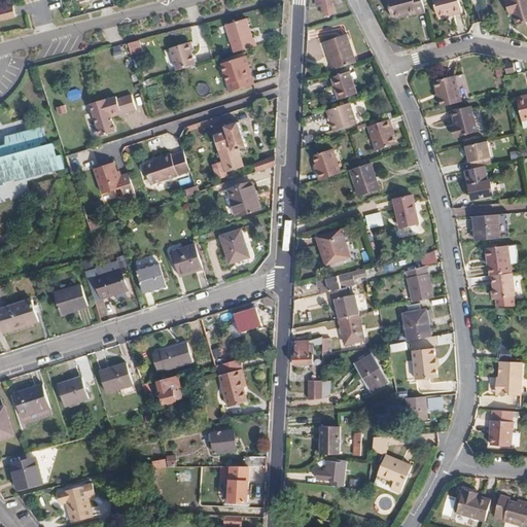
[(329,0),(314,0),(314,6),(321,5),(322,16),(332,15),(329,0)]
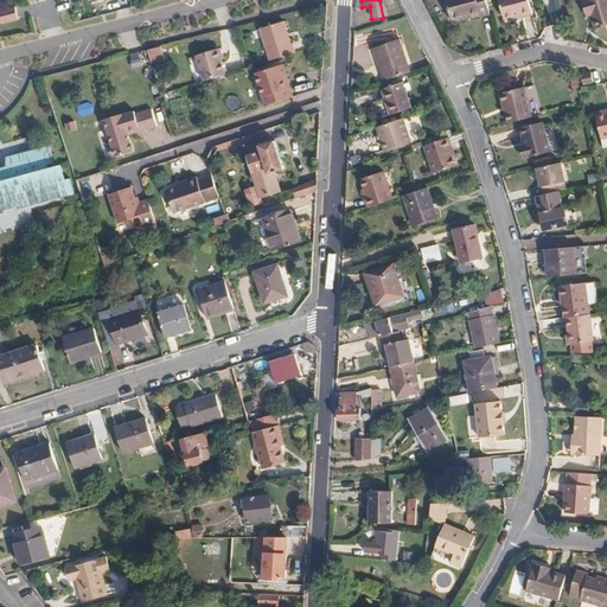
[(491,14),(486,0),(447,0),(453,20),(464,18),(470,16),(471,19),(481,16),(481,18),(491,14)]
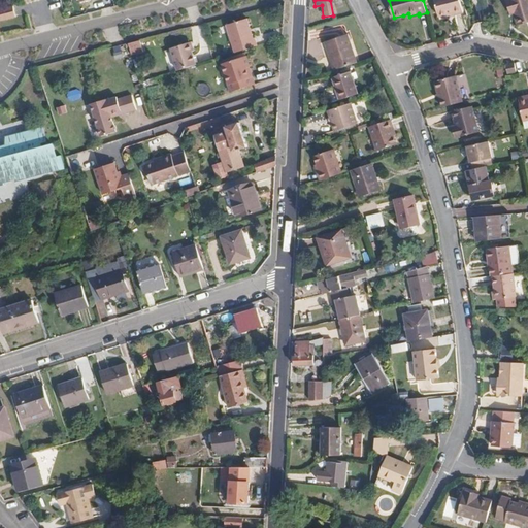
[(454,10),(456,12),(462,10),(459,0),(434,0),(438,14),(447,12),(448,13),(454,10)]
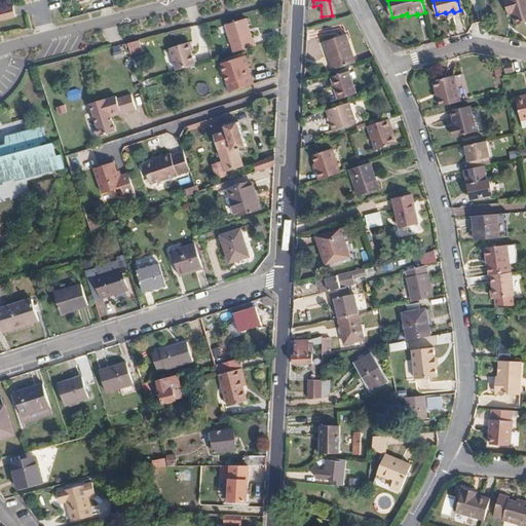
[(510,9),(511,13),(514,24),(525,21),(525,0),(502,0),(506,10),(510,9)]
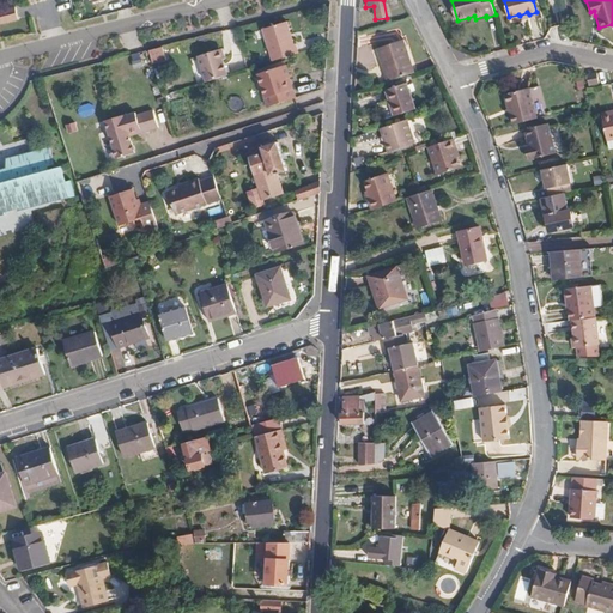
[(17,7),(0,11),(0,22),(19,17),(17,7)]
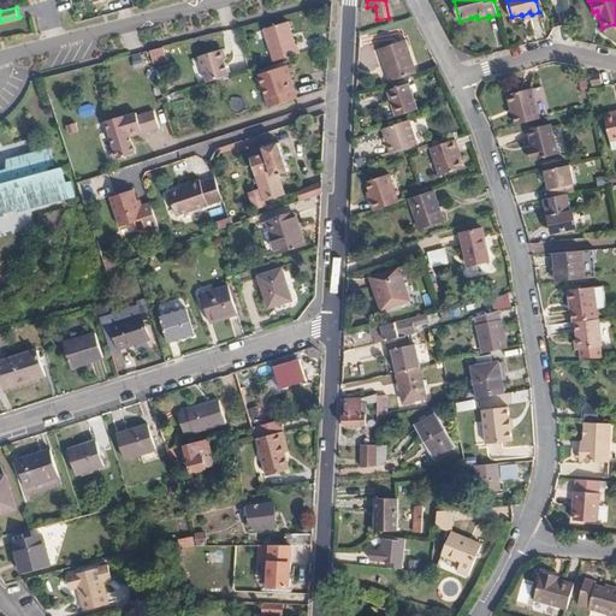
[(274,59),(301,51),(297,41),(295,41),(289,19),(265,28),(274,59)]
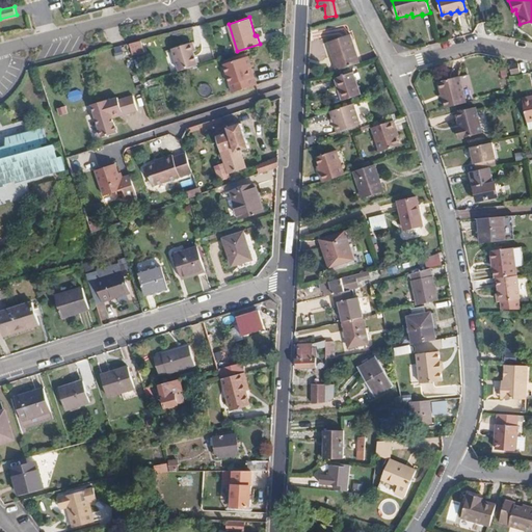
[(327,43),(336,71),(358,62),(350,34),(327,43)]
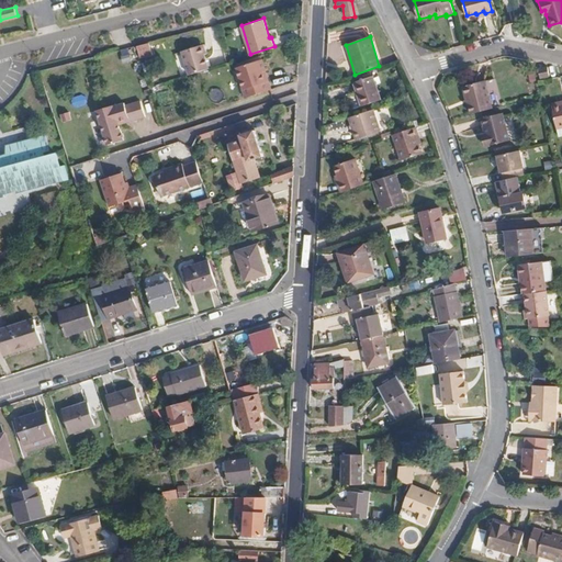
[(150,42),(136,46),(141,58),(155,54),(150,42)]
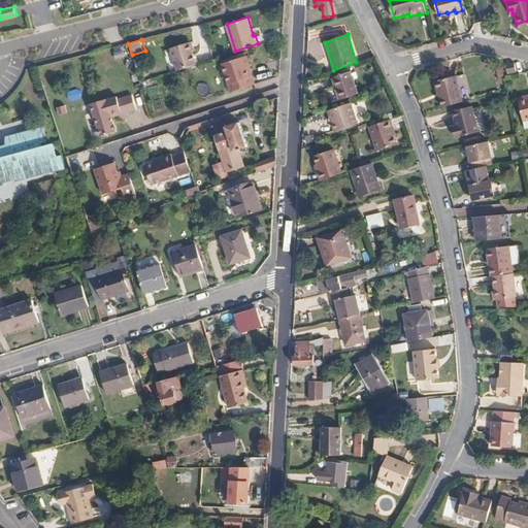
[(176,69),(195,63),(191,50),(189,40),(170,46),(176,69)]
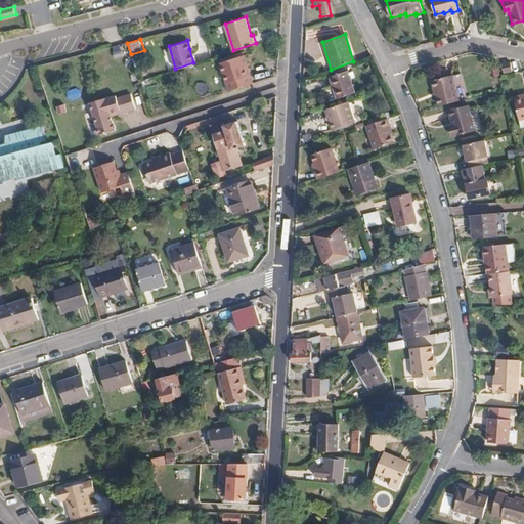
[(112,49),(117,57),(123,52),(118,45),(112,49)]
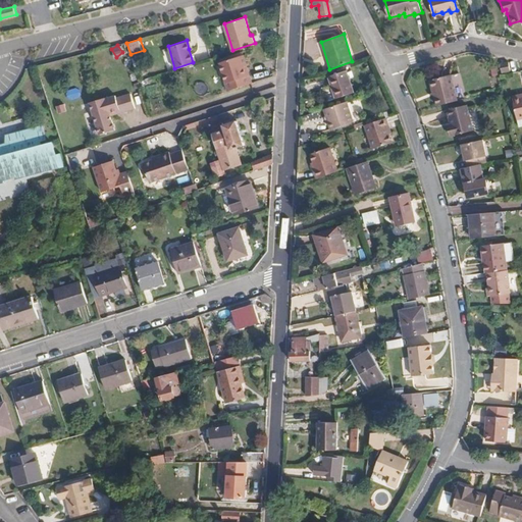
[(225,92),(252,84),(250,74),(246,76),(243,66),(247,65),(244,56),(219,65),(224,83),(223,84),(225,92)]
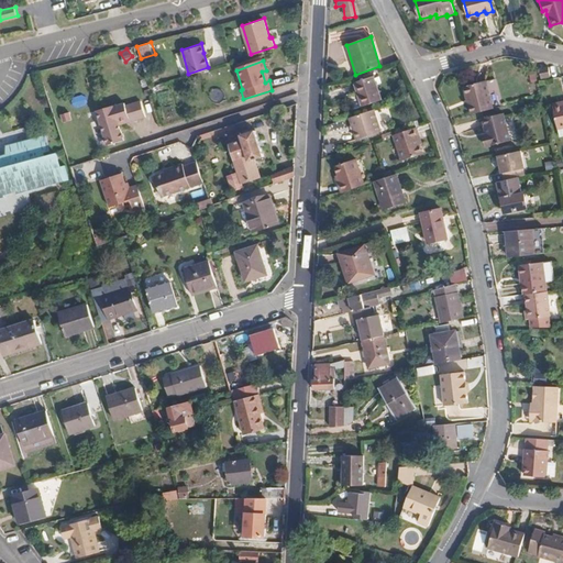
[(375,75),(356,81),(365,106),(384,99),(375,75)]
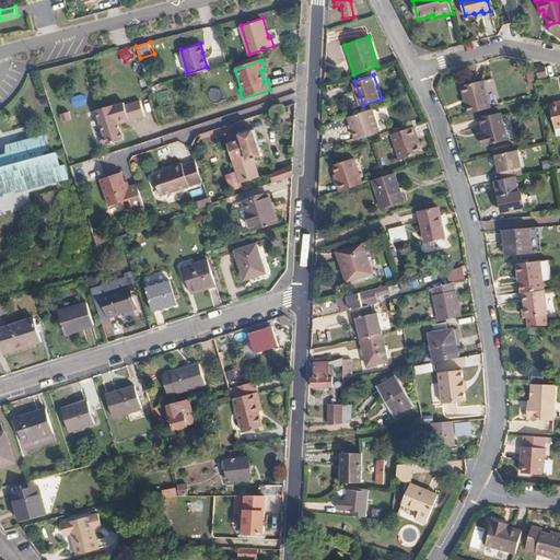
[(487,79),(490,96),(498,94),(493,78),(487,79)]
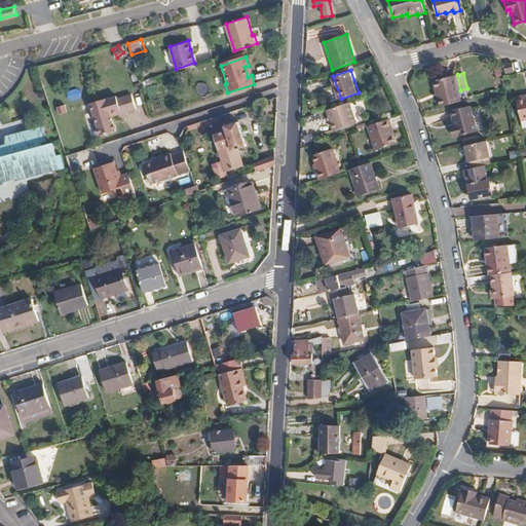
[(434,80),(441,107),(460,101),(453,75),(434,80)]
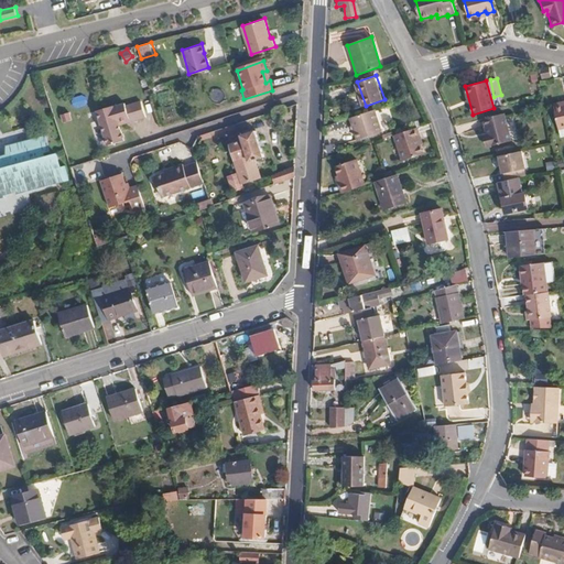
[(130,118),(131,122),(147,117),(142,101),(127,106),(126,104),(116,107),(115,106),(98,110),(109,144),(126,140),(120,125),(119,121),(130,118)]
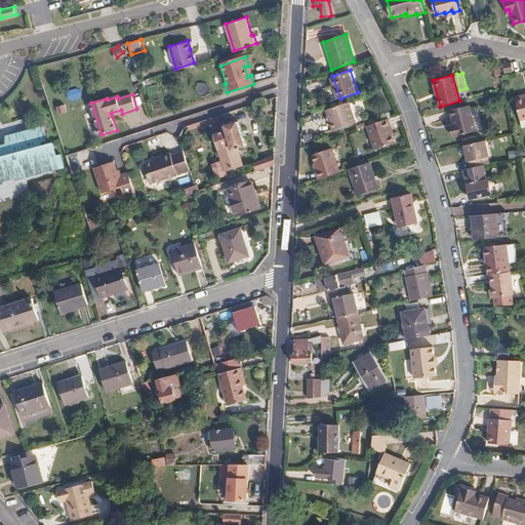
[(524,96),(516,98),(520,120),(524,118),(524,96)]
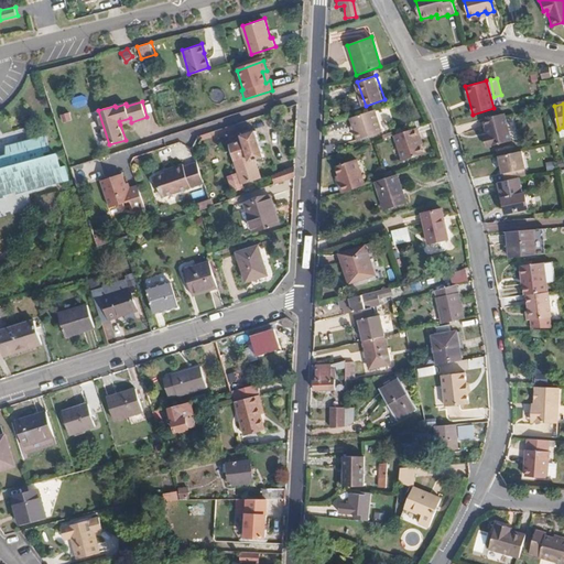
[(382,132),(375,110),(351,119),(359,141),(382,132)]
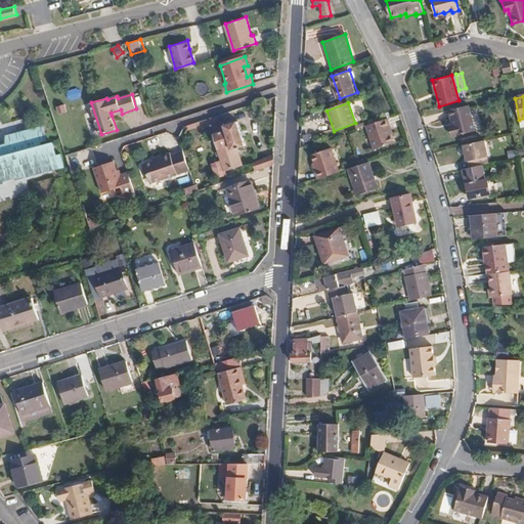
[(66,103),(56,105),(58,114),(68,112),(66,103)]
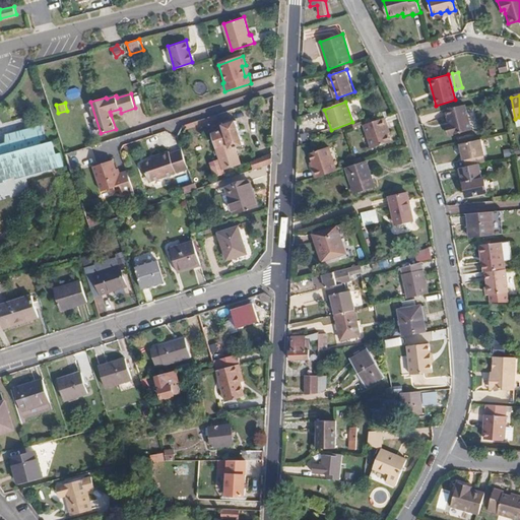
[(449,123),(448,123),(451,134),(471,129),(464,104),(445,109),(449,123)]
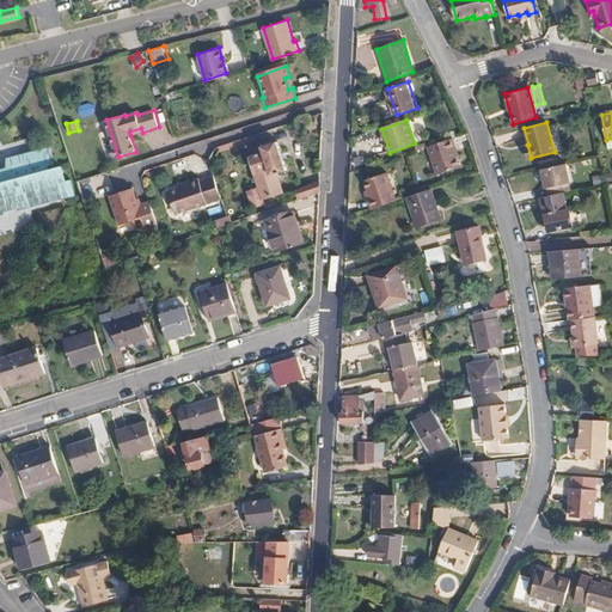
[(456,148),(452,139),(427,147),(436,176),(459,169),(456,158),(453,150),(456,148)]
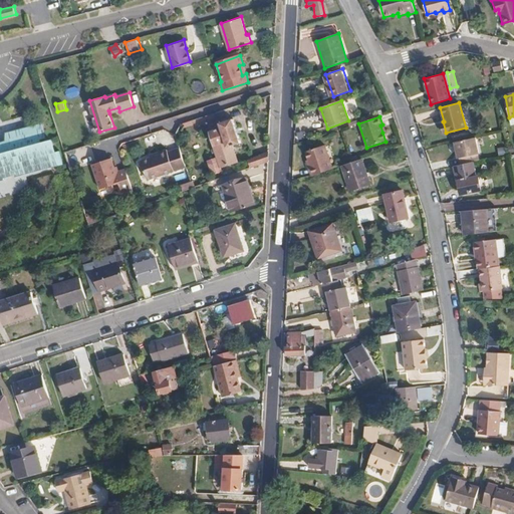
[(210,175),(220,171),(219,168),(236,162),(231,146),(239,143),(231,118),(218,123),(217,121),(207,125),(214,147),(212,148),(216,159),(206,162),(210,175)]
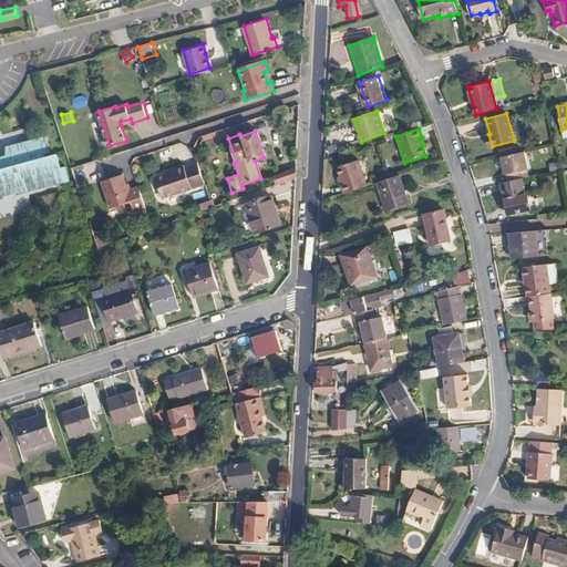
[(0,192),(1,192),(1,188),(4,187),(6,189),(11,188),(11,189),(19,188),(19,191),(27,188),(66,178),(63,166),(58,167),(54,154),(42,157),(41,153),(45,152),(42,137),(33,140),(4,146),(6,155),(0,156),(0,192)]
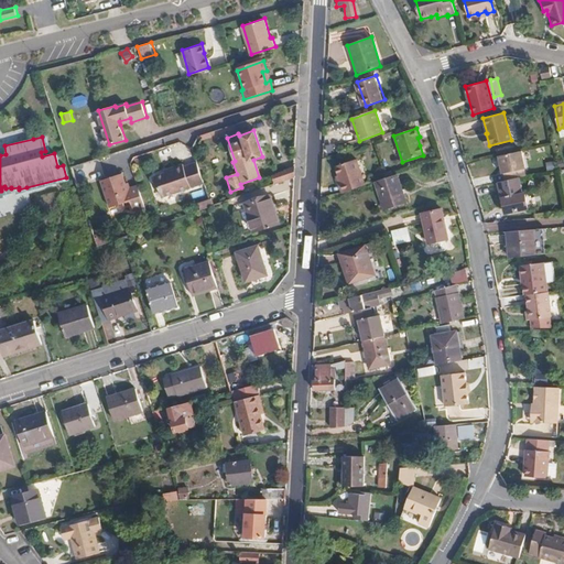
[(523,152),(499,156),(502,175),(503,175),(525,171),(527,171),(523,152)]
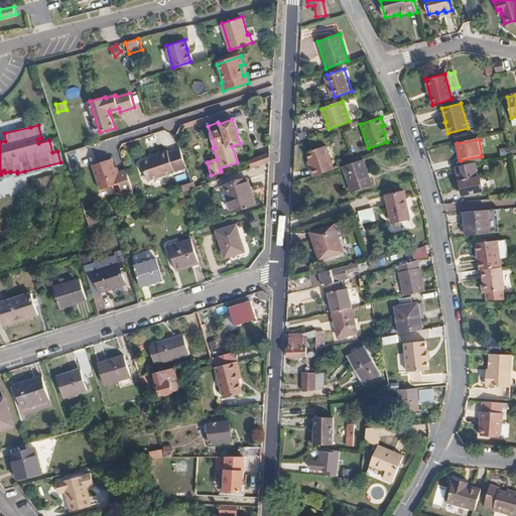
[(309,167),(312,176),(334,169),(326,146),(306,152),(309,161),(311,166),(309,167)]
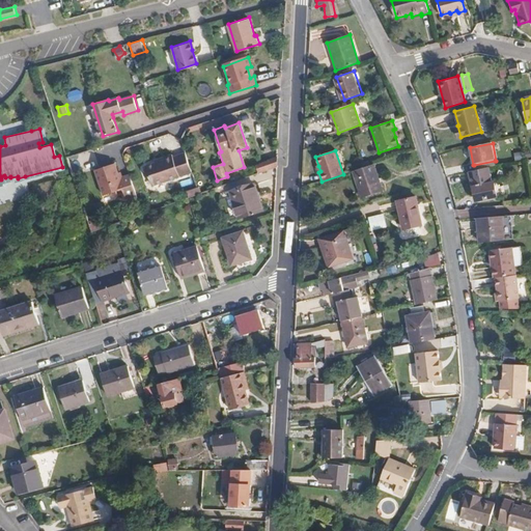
[(152,188),(192,175),(185,154),(173,158),(172,156),(158,160),(159,163),(156,164),(146,167),(152,188)]
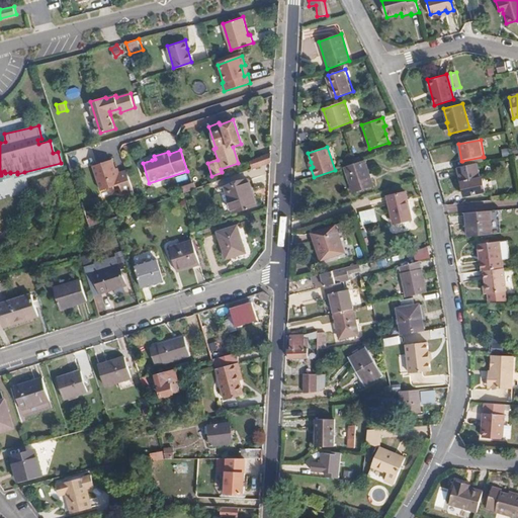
[(252,168),(270,162),(270,152),(259,156),(259,157),(249,161),(252,168)]
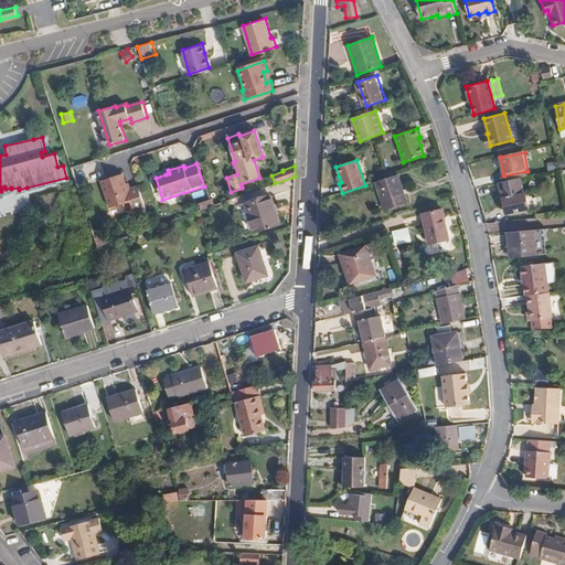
[(507,182),(523,179),(528,178),(526,171),(504,176),(507,182)]
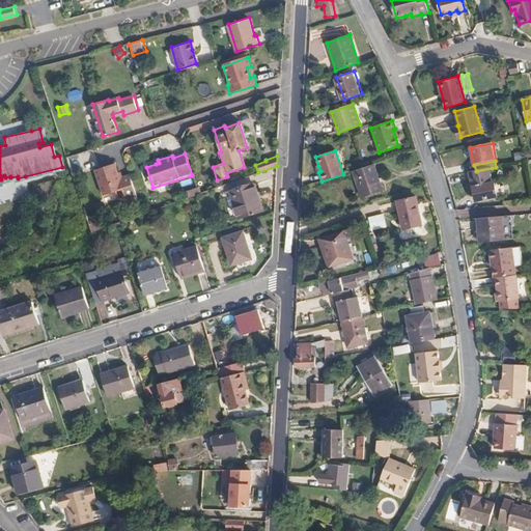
[(124,198),(136,194),(129,175),(121,177),(118,178),(117,173),(114,164),(94,170),(103,195),(121,189),(124,198)]
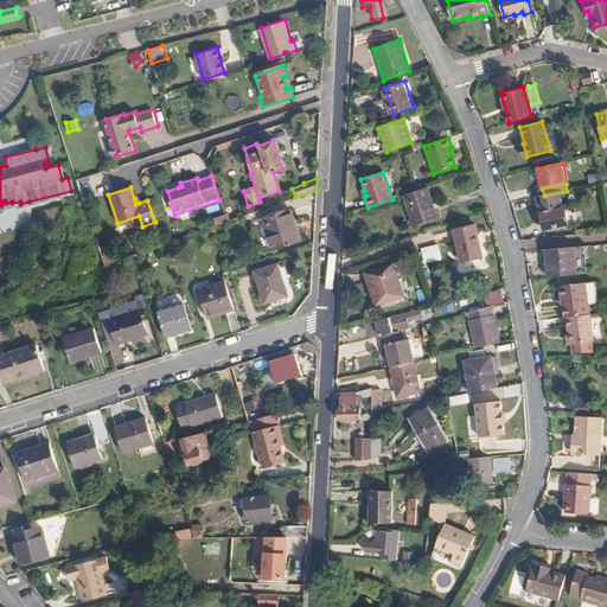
[(426,189),(403,196),(414,227),(436,219),(426,189)]
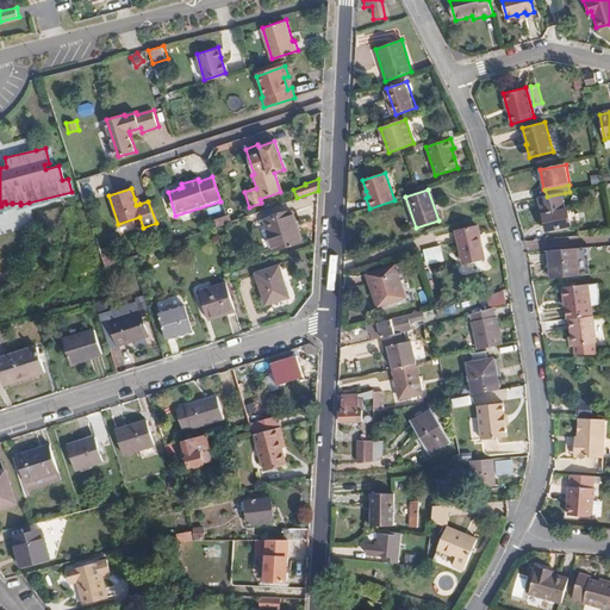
[(543,197),(549,223),(573,219),(572,211),(568,211),(565,193),(547,197),(543,197)]
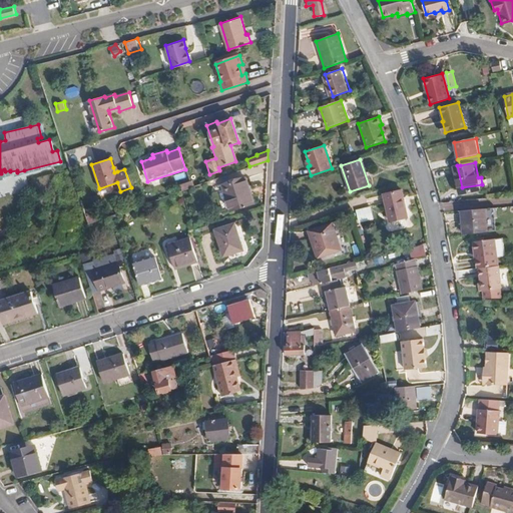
[(248,176),(222,187),(231,210),(259,200),(248,176)]
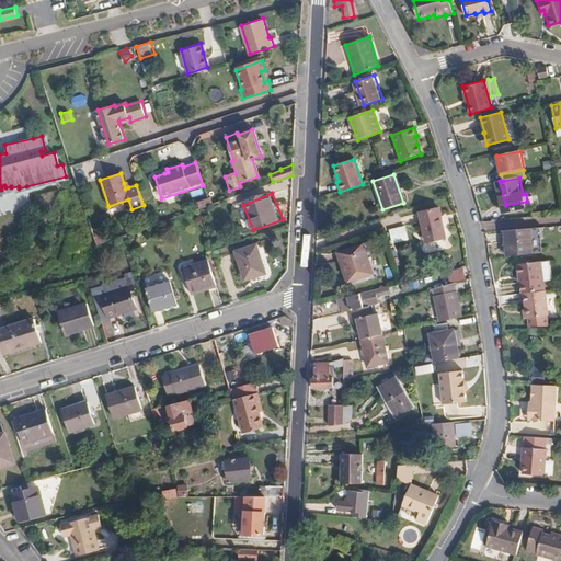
[(527,202),(505,205),(506,213),(529,209),(527,202)]
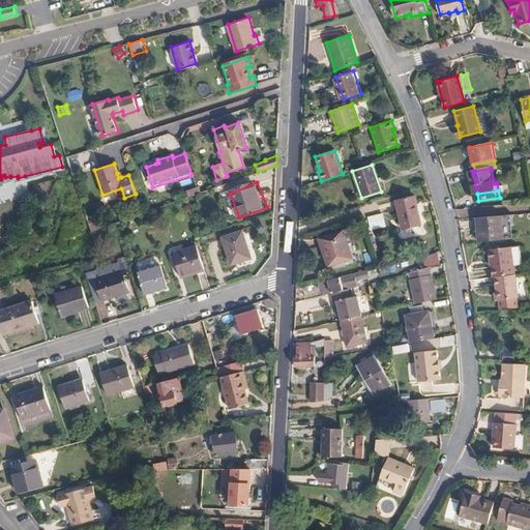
[(415,197),(396,201),(403,230),(421,226),(415,197)]
